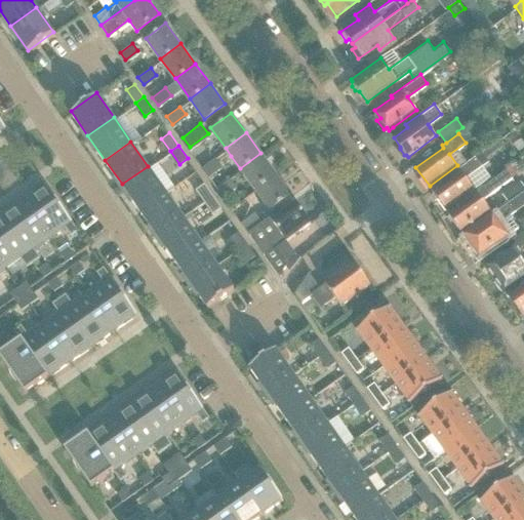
[(260,153),(240,168),(254,188),(275,172),(260,153)]
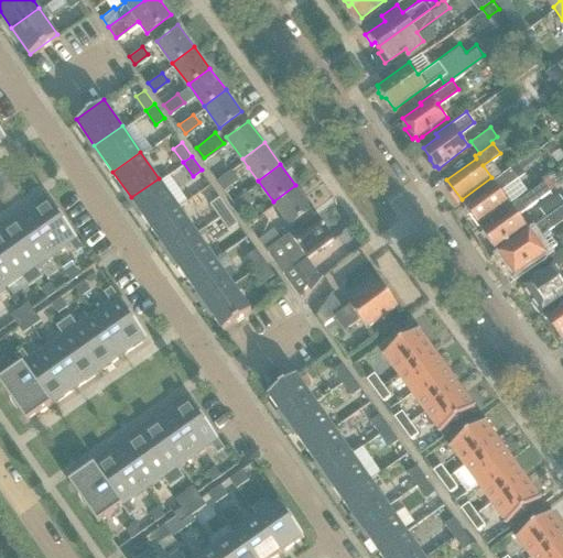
[(495,182),(464,204),(478,223),(509,201),(499,188),(517,176),(509,166),(491,178),(495,182)]
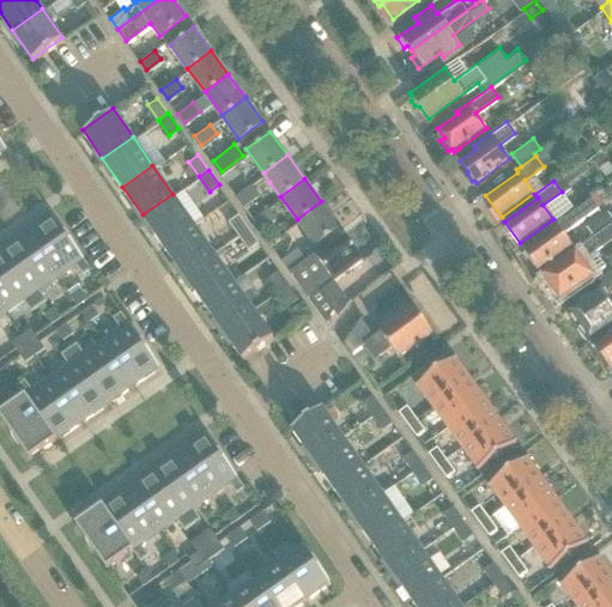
[(253,183),(238,194),(244,202),(259,192),(253,183)]
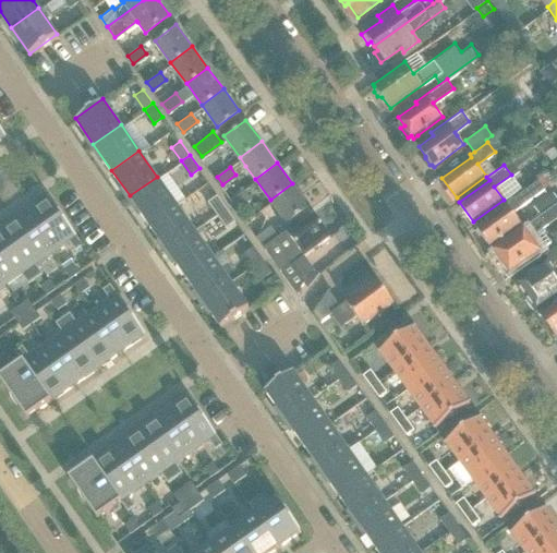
[(506,204),(476,226),(491,245),(520,224),(511,212),(551,183),(543,173),(505,202),(506,204)]
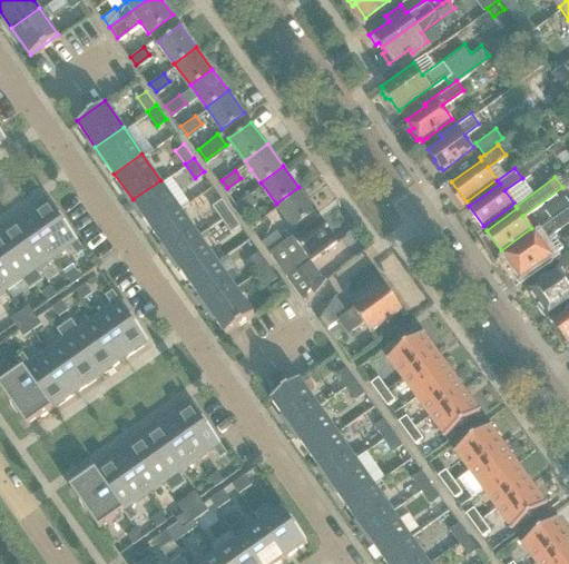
[(179,206),(160,180),(133,199),(151,226),(179,206)]
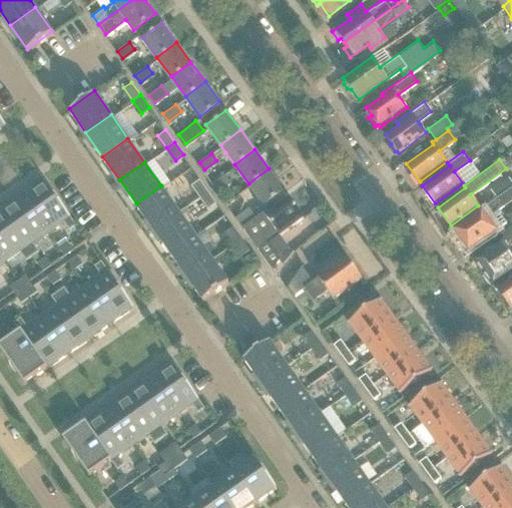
[(248,183),(264,203),(284,188),(269,168),(248,183)]
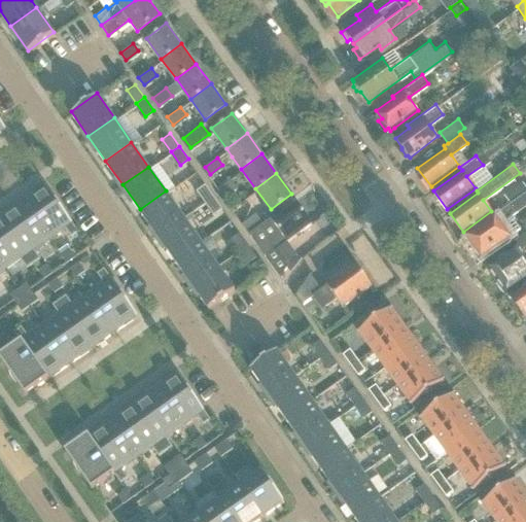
[(233,177),(219,187),(224,195),(238,184),(233,177)]
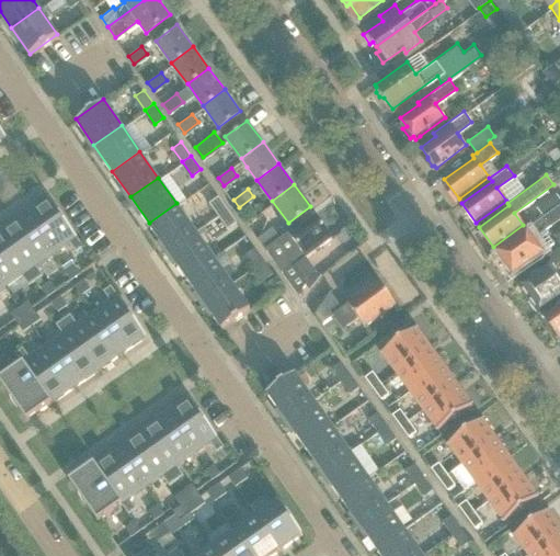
[(559,197),(556,192),(536,205),(543,213),(545,212),(559,200),(559,197)]
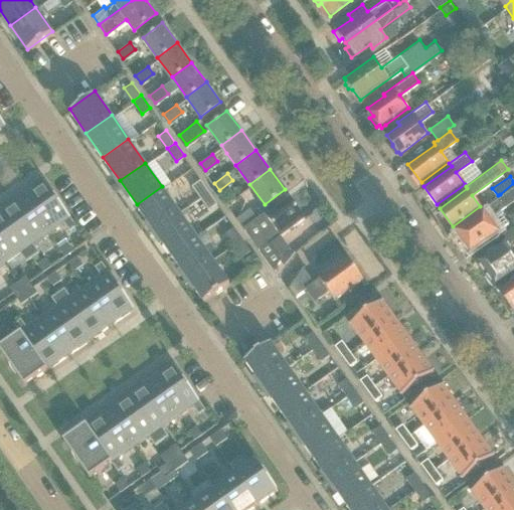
[(21,192),(47,229),(62,218),(68,227),(75,222),(43,177),(21,192)]
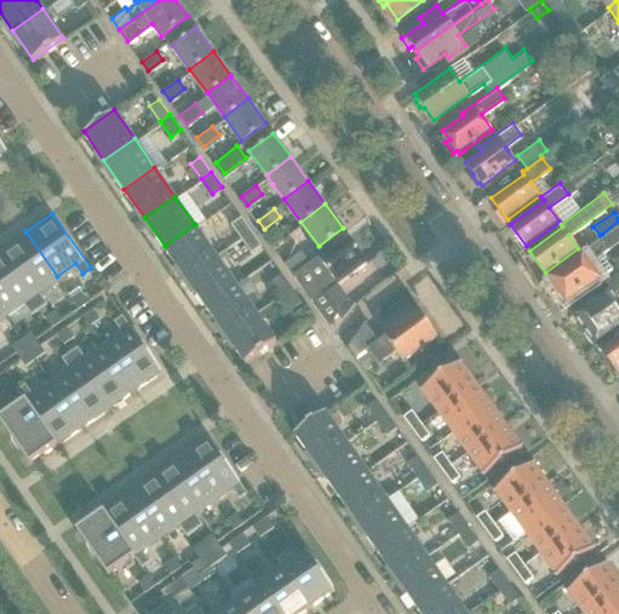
[(241,236),(251,229),(240,213),(230,221),(241,236)]
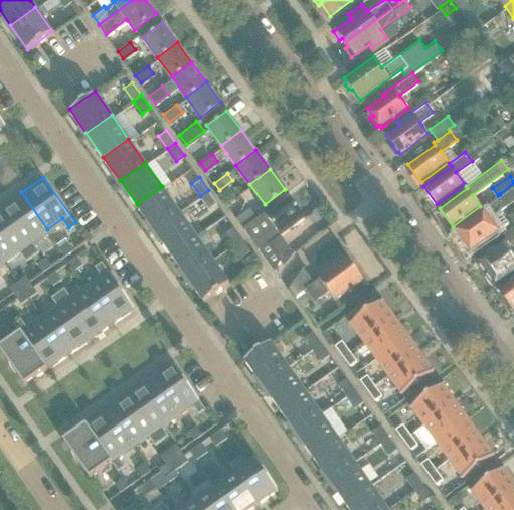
[(513,197),(513,183),(500,194),(498,195),(471,214),(472,216),(456,228),(461,235),(459,237),(466,246),(468,245),(470,248),(508,221),(499,209),(513,197)]
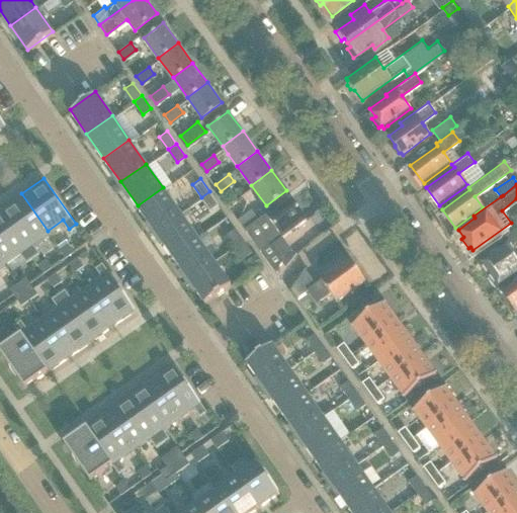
[(179,211),(163,187),(138,205),(154,230),(179,211)]
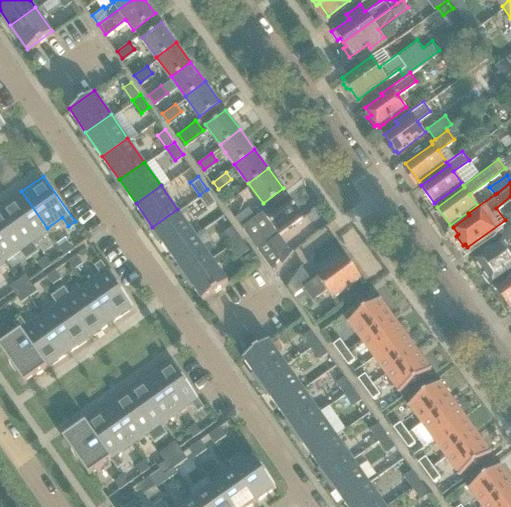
[(207,189),(199,195),(208,207),(216,202),(207,189)]
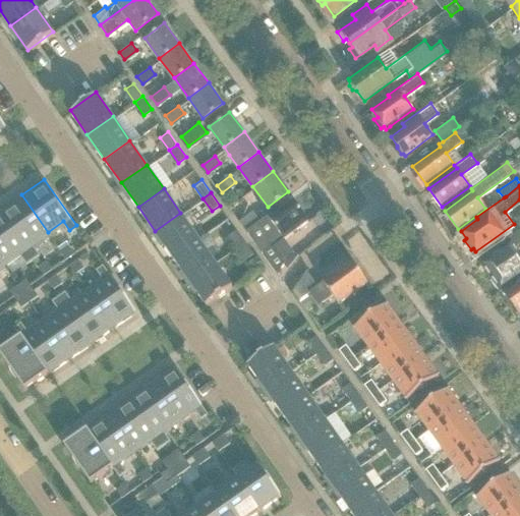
[(0,212),(32,256),(40,251),(34,242),(48,232),(21,194),(0,210),(0,212)]
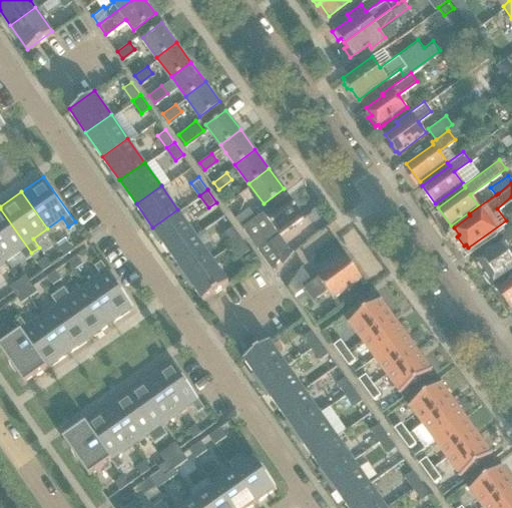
[(285,249),(275,236),(304,215),(290,196),(276,206),(274,203),(244,224),(274,265),(285,249)]
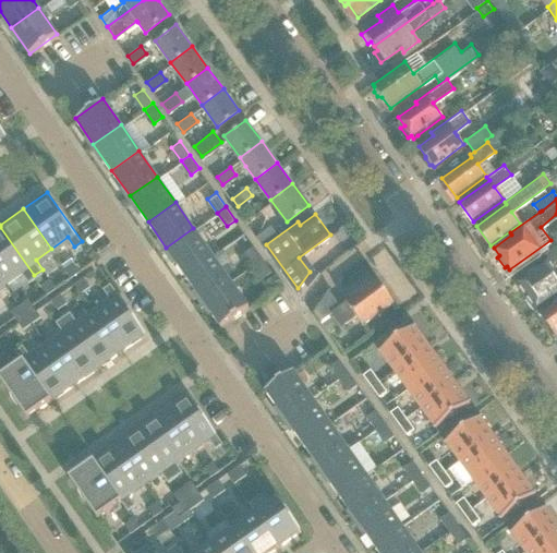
[(273,225),(258,236),(265,243),(279,233),(273,225)]
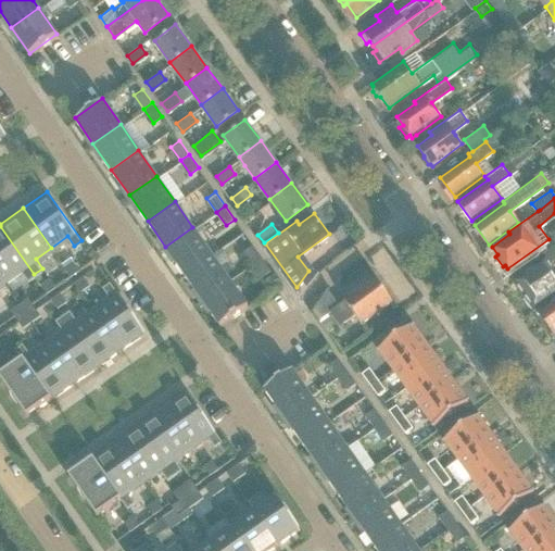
[(344,224),(335,230),(341,240),(351,233),(344,224)]
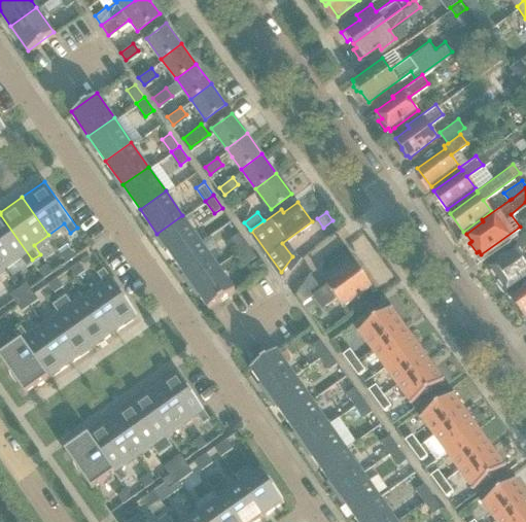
[(32,259),(0,214),(0,261),(4,267),(19,255),(25,265),(32,259)]
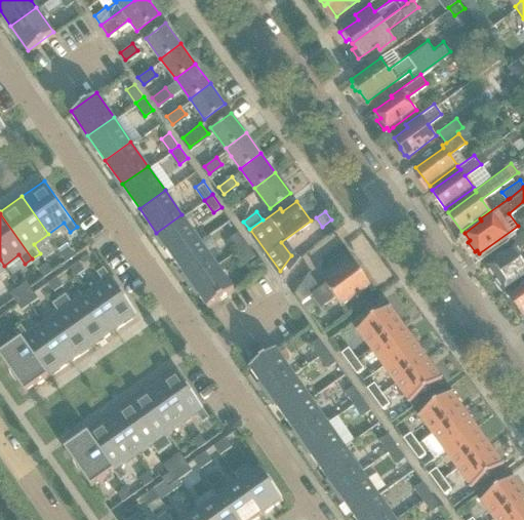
[(173,257),(199,239),(182,214),(156,233),(173,257)]
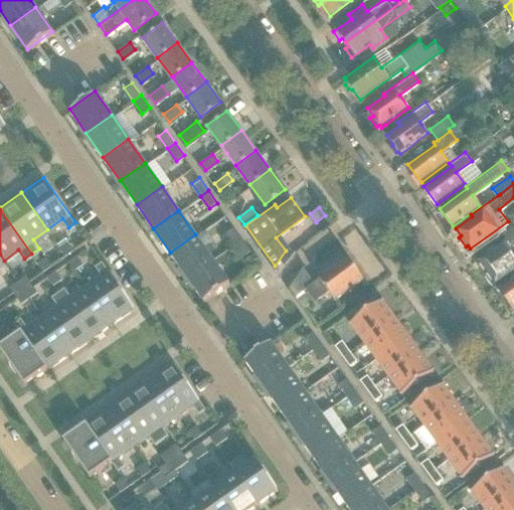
[(491,281),(494,285),(513,270),(513,251),(509,245),(513,240),(513,224),(513,223),(500,233),(503,237),(475,259),(485,272),(485,275),(488,280),(491,281)]
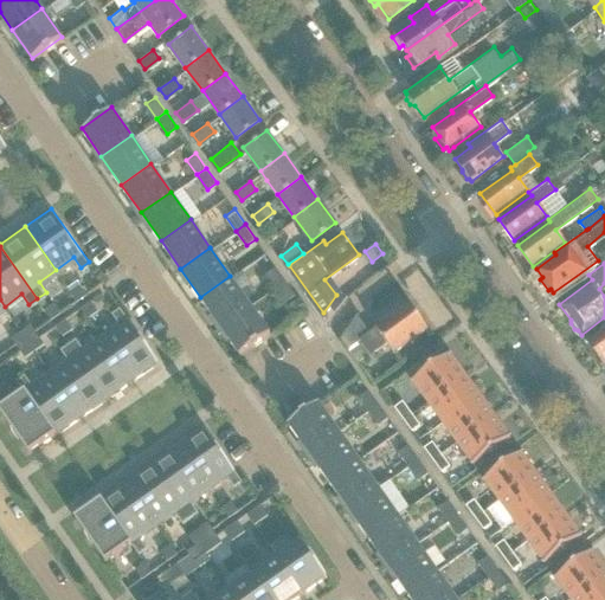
[(276,286),(285,279),(275,265),(265,271),(276,286)]
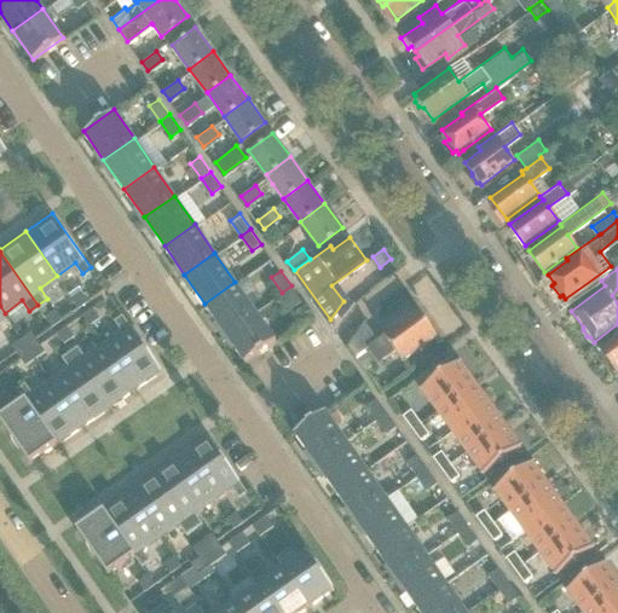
[(255,311),(235,282),(204,304),(225,331),(255,311)]
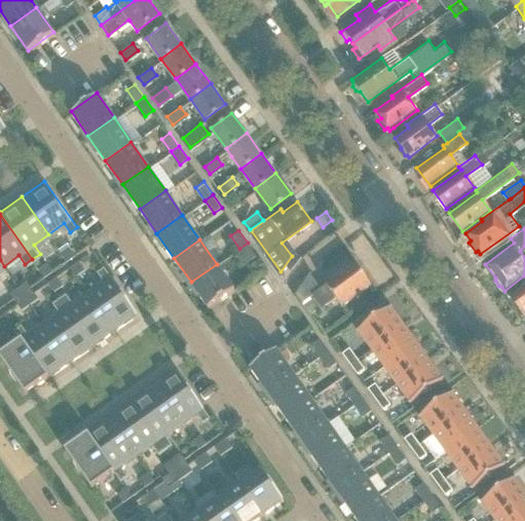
[(248,243),(239,249),(249,261),(257,256),(248,243)]
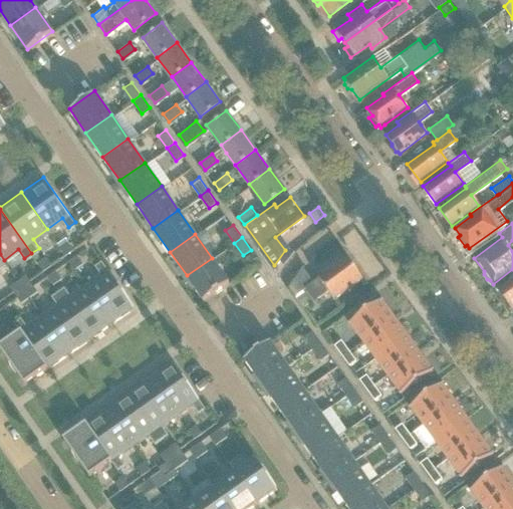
[(64,253),(72,248),(67,239),(58,245),(64,253)]
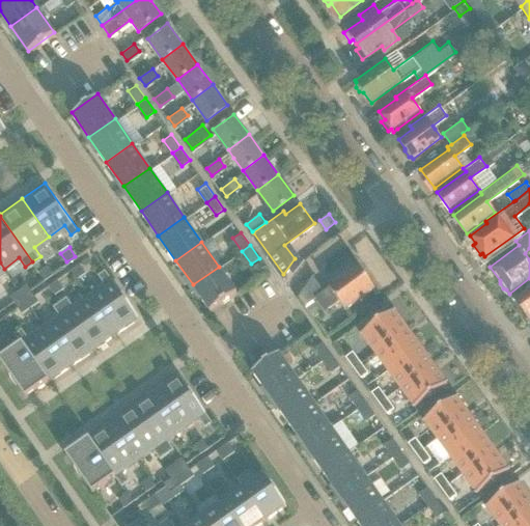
[(77,276),(85,270),(79,261),(71,268),(77,276)]
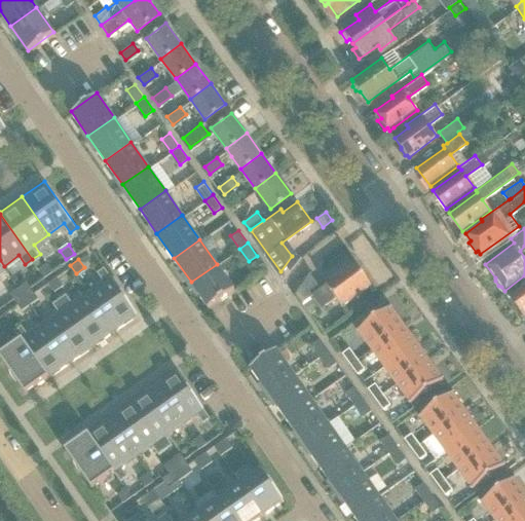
[(341,303),(370,282),(354,260),(312,291),(322,304),(335,294),(341,303)]
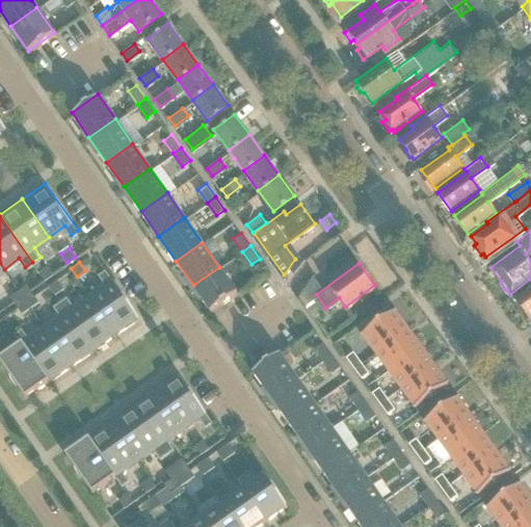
[(44,279),(53,272),(47,264),(37,270),(44,279)]
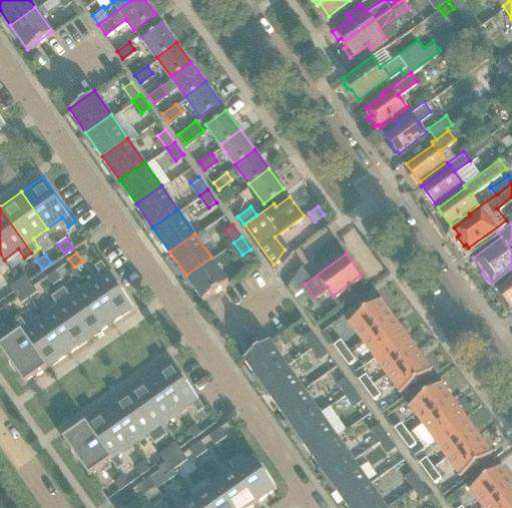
[(227,281),(211,258),(186,275),(202,299),(227,281)]
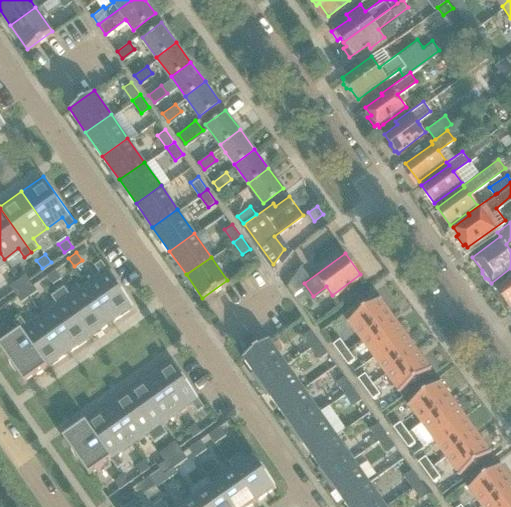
[(85,282),(111,319),(133,303),(101,258),(94,263),(100,271),(85,282)]
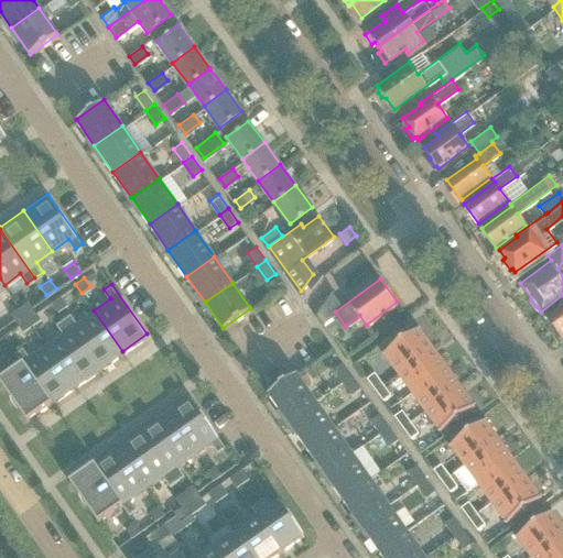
[(57,309),(66,304),(60,294),(51,301),(57,309)]
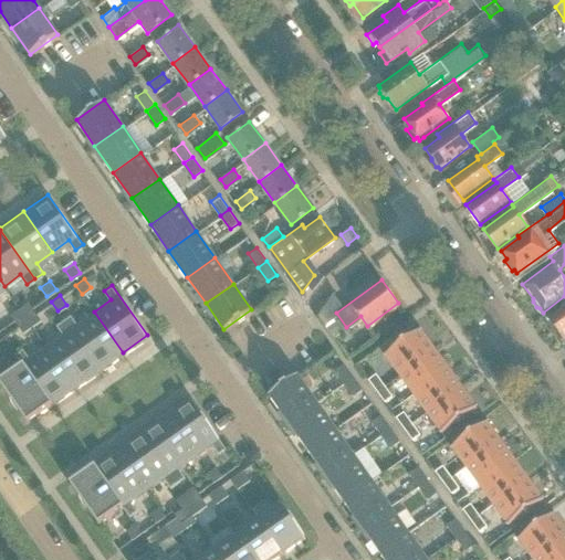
[(19,307),(24,316),(33,309),(28,300),(19,307)]
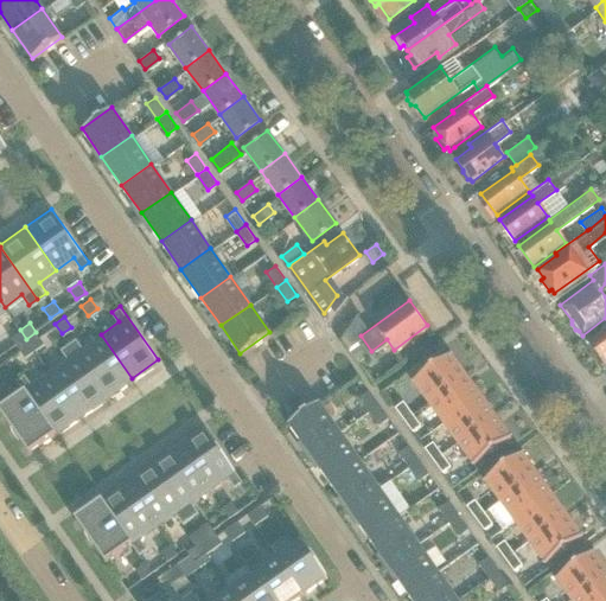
[(605,324),(586,339),(593,349),(593,352),(598,359),(603,360),(605,363),(605,362),(605,324)]
